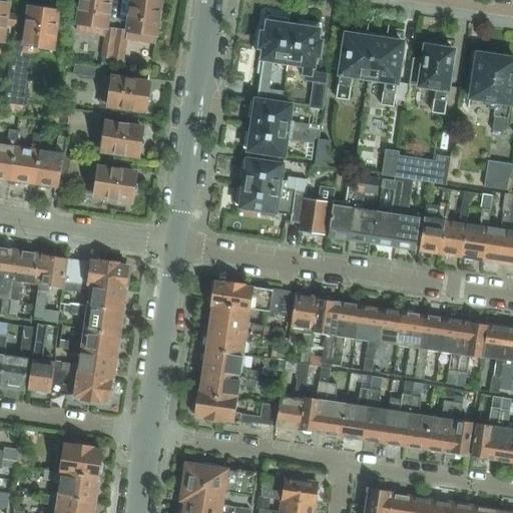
[(105,28),(109,2),(109,0),(80,0),(76,31),(102,35),(103,28),(105,28)]
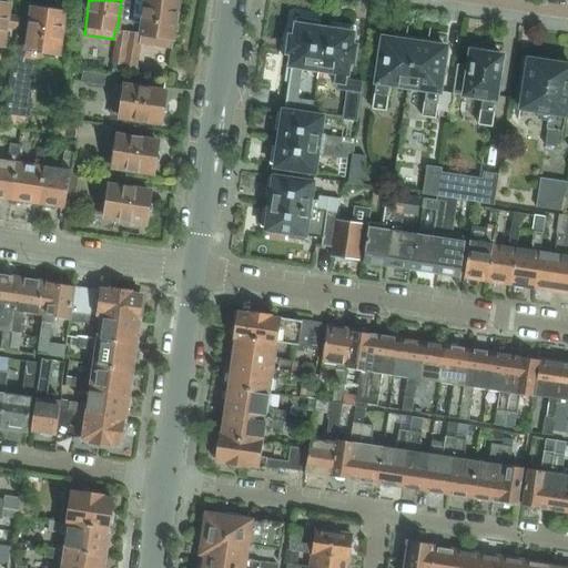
[(140,43),(159,47),(170,48),(172,33),(176,32),(178,26),(174,23),(175,10),(176,0),(145,0),(145,6),(141,34),(140,43)]
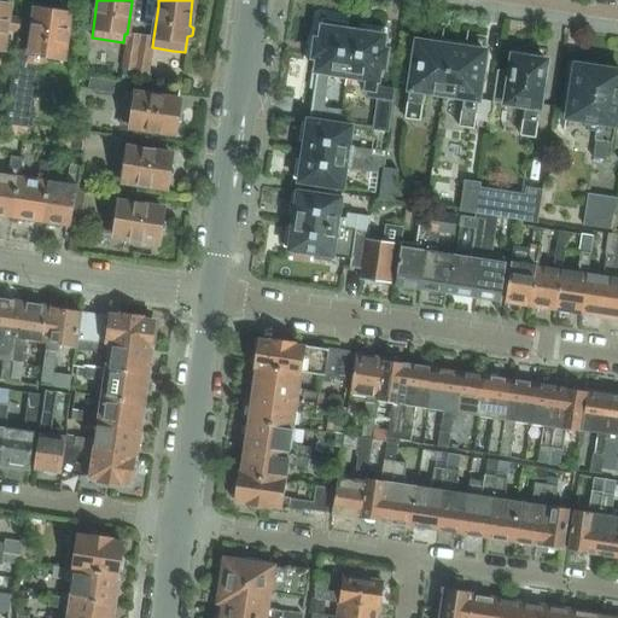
[(15,50),(4,124),(11,126),(29,129),(35,82),(40,83),(42,69),(60,71),(62,63),(66,27),(69,16),(57,13),(56,10),(50,9),(46,12),(36,10),(35,10),(33,22),(29,52),(15,50)]
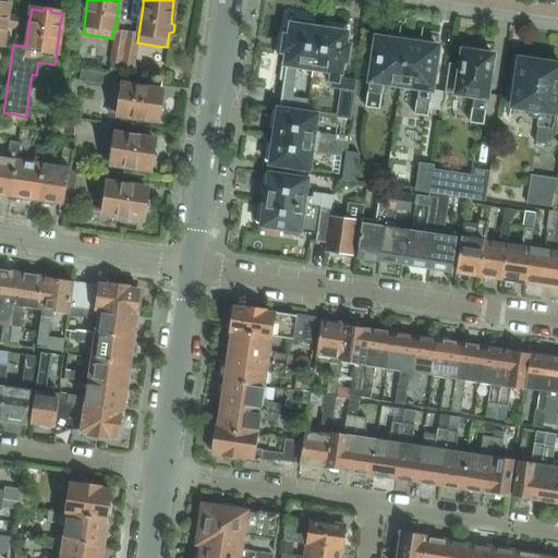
[(16,29),(17,17),(7,15),(7,16),(4,28),(16,29)]
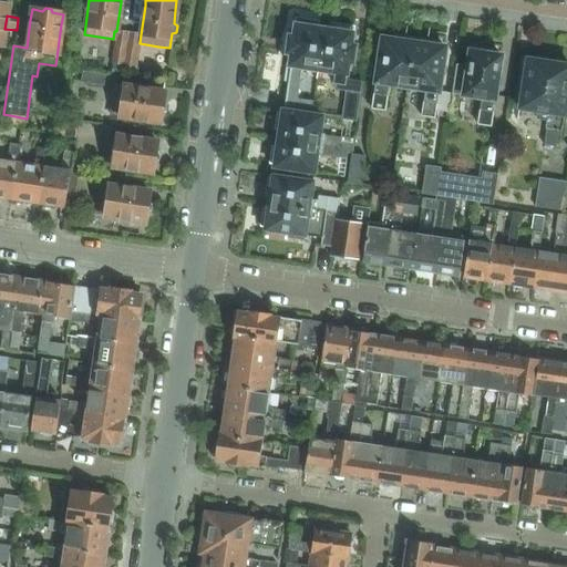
[(300,71),(316,74),(323,29),(317,28),(317,23),(320,23),(320,19),(317,19),(316,21),(297,19),(298,16),(294,16),(292,19),(296,20),(292,37),(288,37),(288,40),(284,39),(284,41),(288,42),(287,48),(282,47),(282,49),(286,50),(286,53),(290,54),(288,66),(290,66),(284,111),(309,115),(311,102),(296,100),(300,71)]
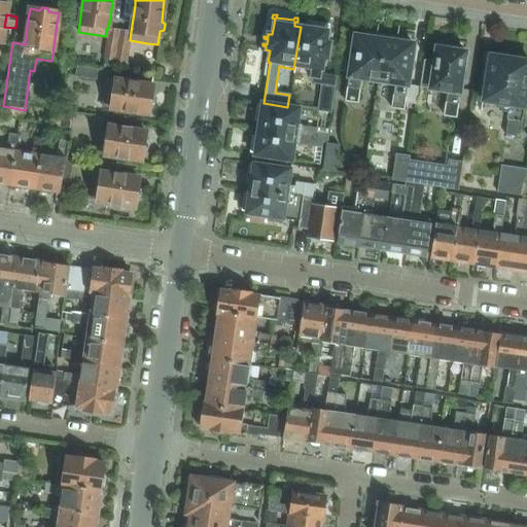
[(329,114),(335,77),(320,74),(322,61),(328,62),(331,42),(325,41),(326,37),(327,27),(329,27),(330,23),(327,23),(326,25),(309,23),(309,20),(306,20),(305,23),(308,24),(307,28),(301,27),(293,69),(310,71),(309,78),(313,84),(319,85),(315,111),(329,114)]
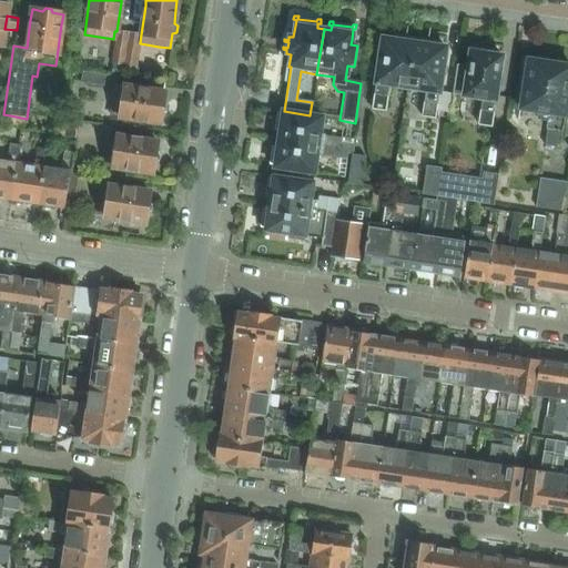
[(113,39),(112,52),(110,64),(123,67),(125,53),(124,53),(128,32),(117,31),(114,31),(113,39)]
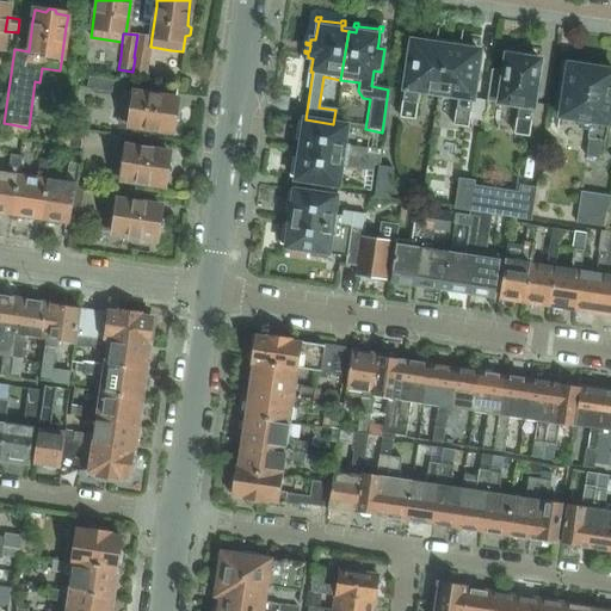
[(152,37),(137,35),(134,57),(135,57),(148,60),(150,47),(152,37)]
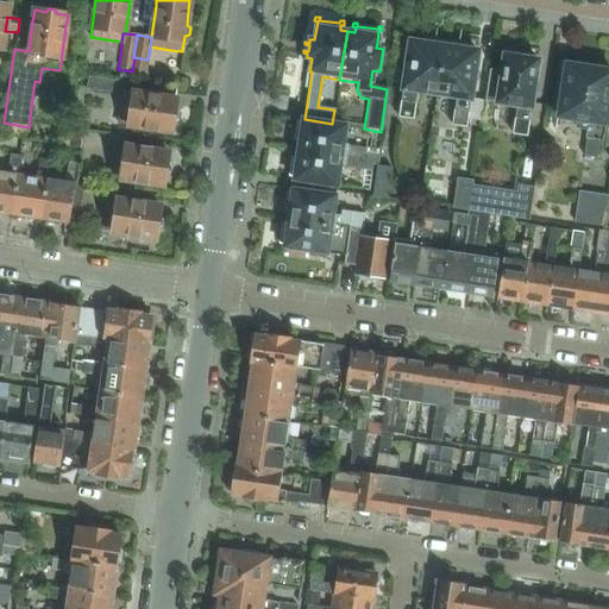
[(408,54),(399,119),(412,120),(415,94),(434,98),(443,41),(426,38),(424,38),(422,43),(409,42),(408,54)]
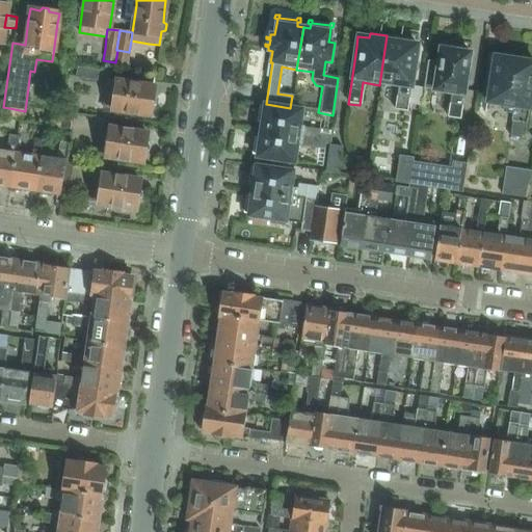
[(387,35),(379,85),(397,87),(395,109),(406,111),(415,54),(417,44),(405,43),(406,38),(404,37),(387,35)]
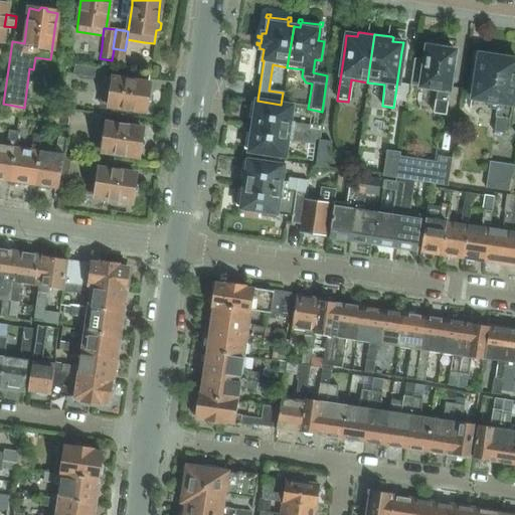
[(413,59),(409,86),(436,90),(433,113),(445,115),(453,61),(455,51),(444,49),(445,45),(443,44),(426,41),(424,51),(422,60),(413,59)]
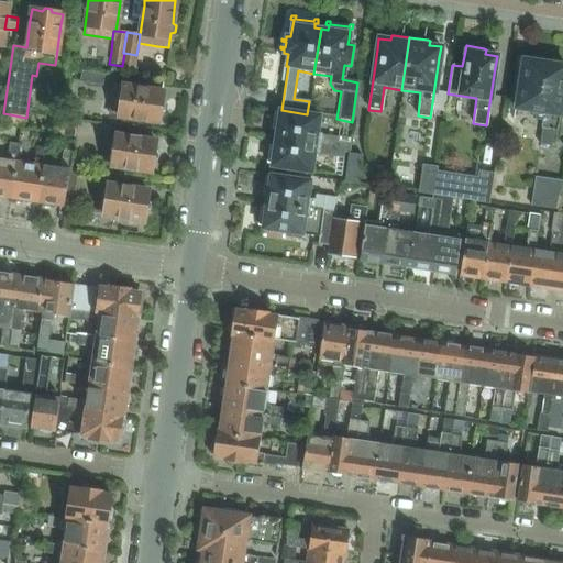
[(562,62),(522,56),(514,111),(531,113),(530,119),(542,120),(538,145),(553,147),(562,88),(562,62)]
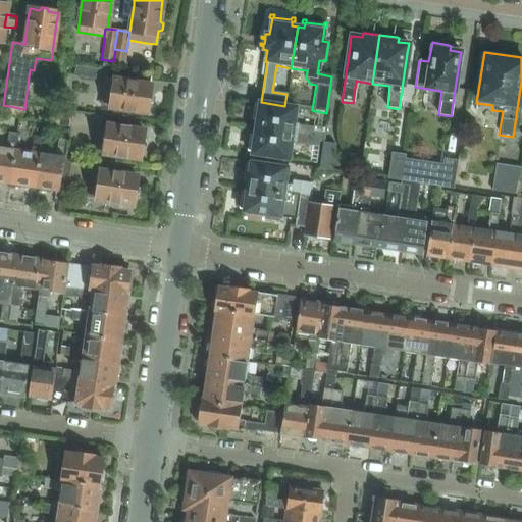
[(96,68),(79,66),(76,76),(94,80),(96,68)]
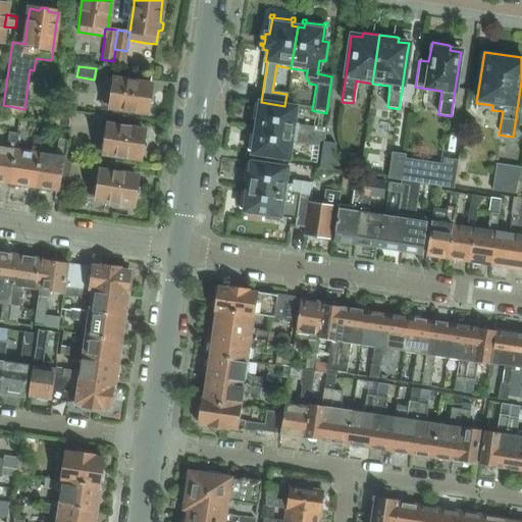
[(151,85),(141,84),(106,79),(102,107),(146,113),(148,103),(151,102),(152,97),(149,95),(151,85)]
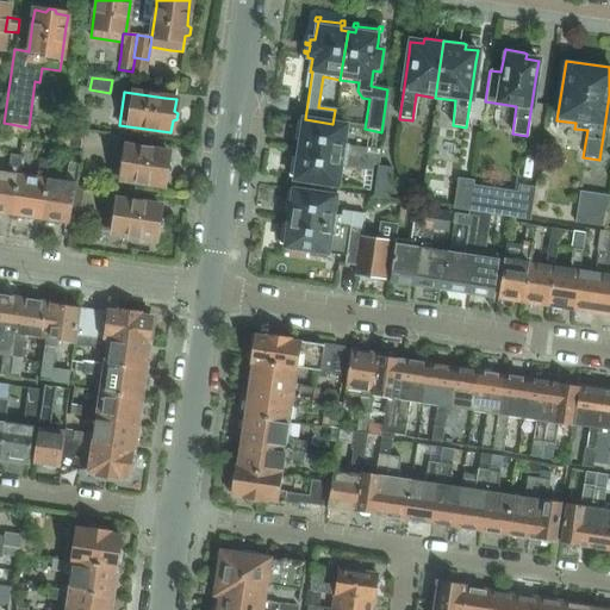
[(378,162),(379,151),(347,147),(347,145),(344,145),(347,126),(332,124),(305,119),(298,118),(296,139),(300,139),(299,142),(302,143),(302,149),(297,149),(296,149),(378,162)]
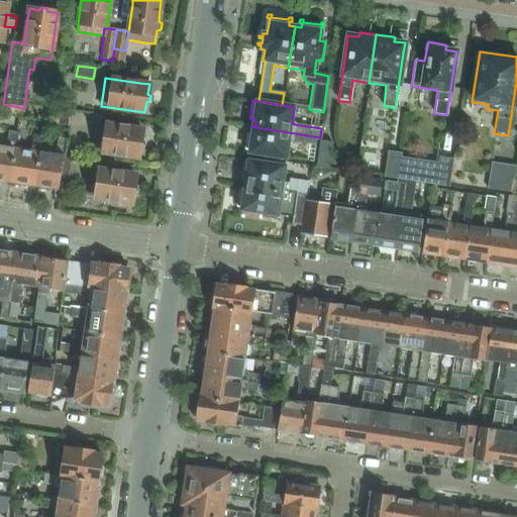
[(22,118),(24,108),(9,105),(8,116),(22,118)]
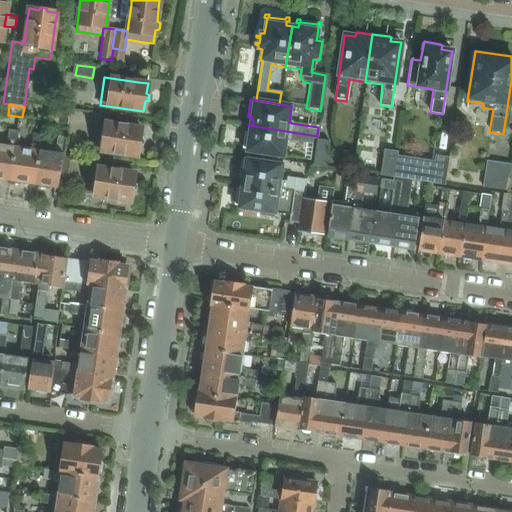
[(70,111),(56,109),(53,122),(67,125),(70,111)]
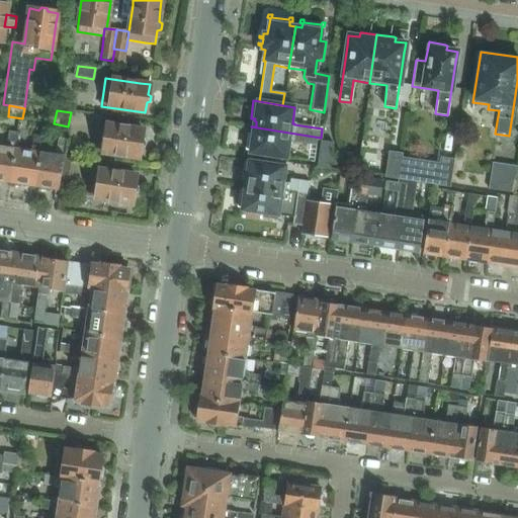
[(143,130),(133,127),(98,122),(94,152),(139,158),(140,148),(144,147),(144,142),(141,140),(143,130)]
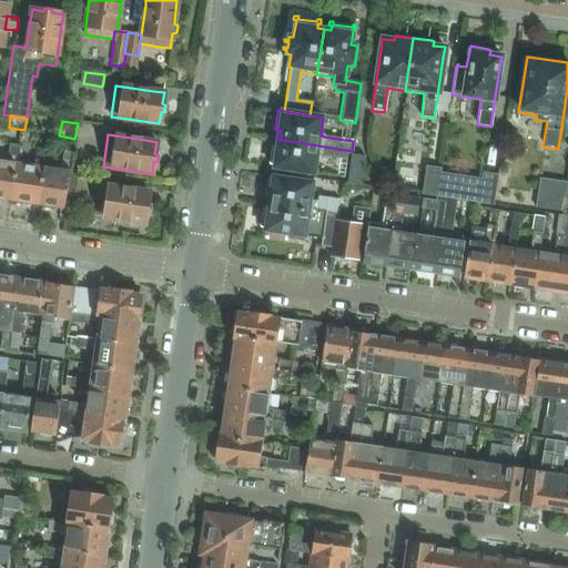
[(272,148),(270,166),(315,174),(317,156),(345,160),(346,154),(350,154),(351,155),(352,151),(275,139),(275,140),(280,140),(280,146),(277,145),(276,149),(272,148)]
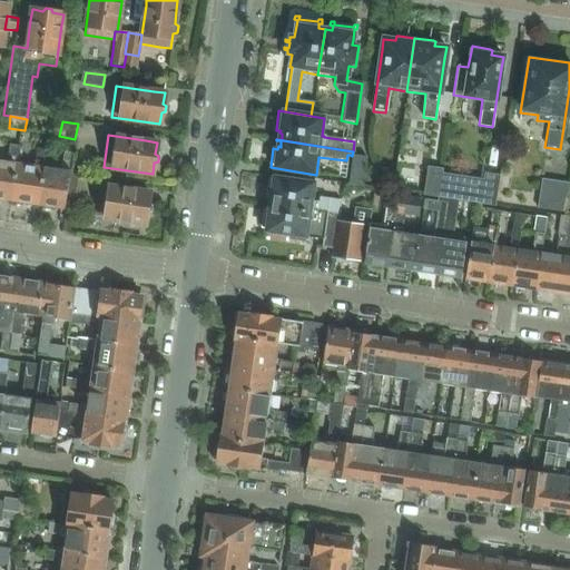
[(16,163),(18,146),(8,145),(6,161),(0,159),(0,198),(10,200),(16,163)]
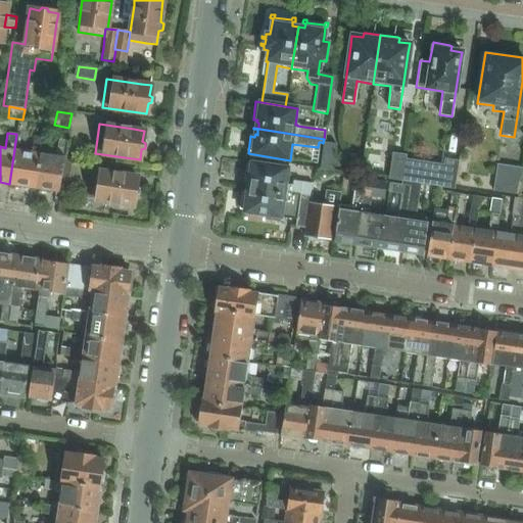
[(39,153),(41,138),(32,136),(30,151),(14,149),(9,184),(12,185),(14,187),(20,188),(24,186),(34,188),(39,153)]
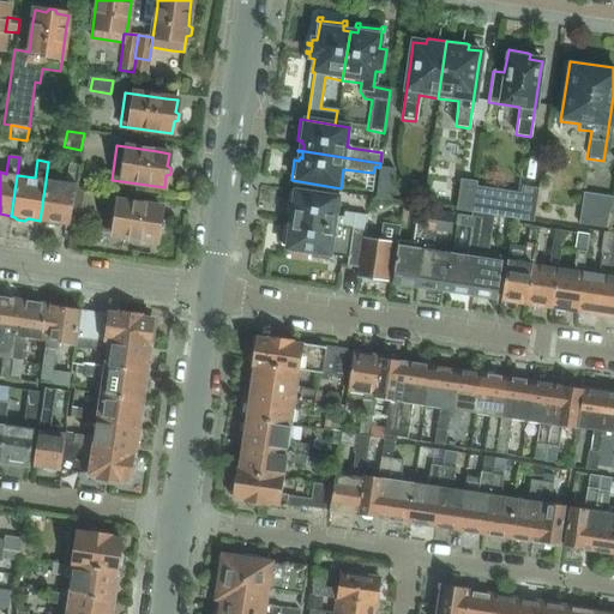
[(78,167),(77,166),(67,164),(65,182),(46,180),(40,221),(43,221),(46,224),(53,226),(56,223),(70,224),(71,211),(76,185),(78,167)]
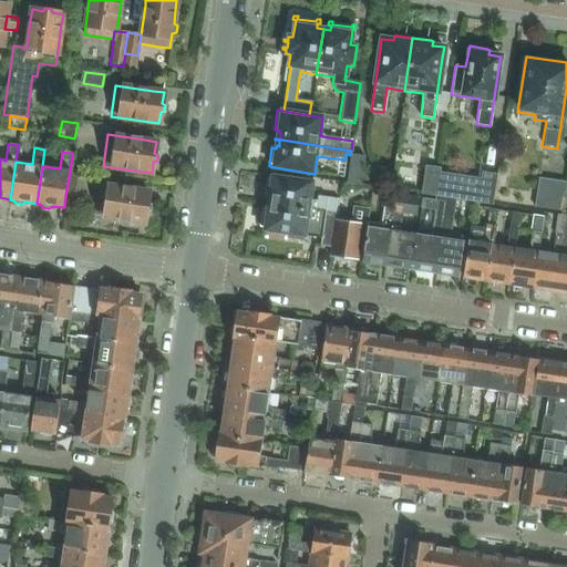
[(350,155),(349,154),(344,183),(360,185),(364,157),(350,155)]
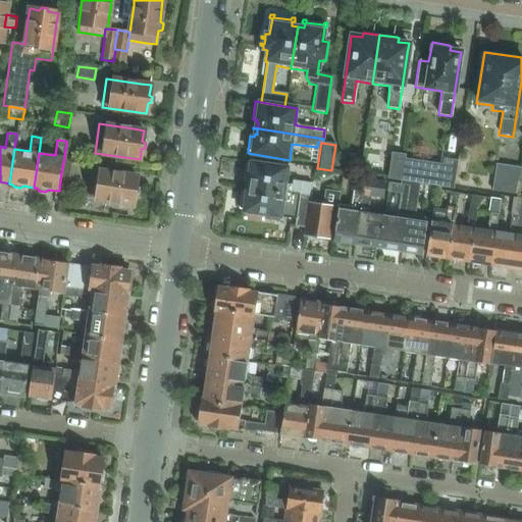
[(390,152),(387,179),(400,181),(401,181),(405,159),(405,154),(390,152)]
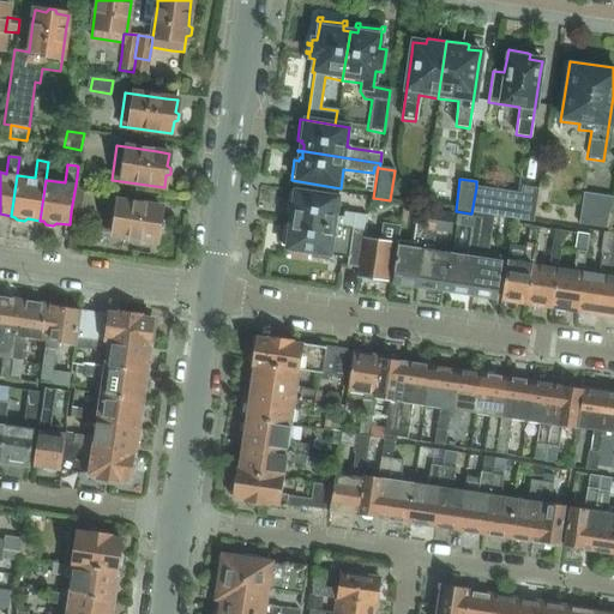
[(88,214),(90,198),(91,187),(76,185),(71,211),(88,214)]
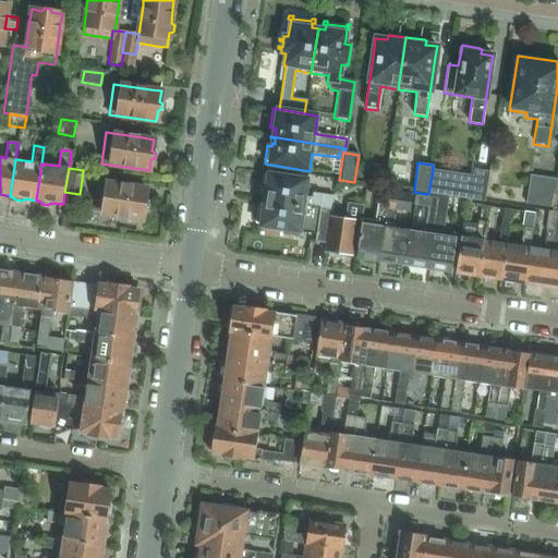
[(433,170),(428,194),(438,195),(448,197),(482,202),(486,171),(473,170),(472,176),(433,170)]
